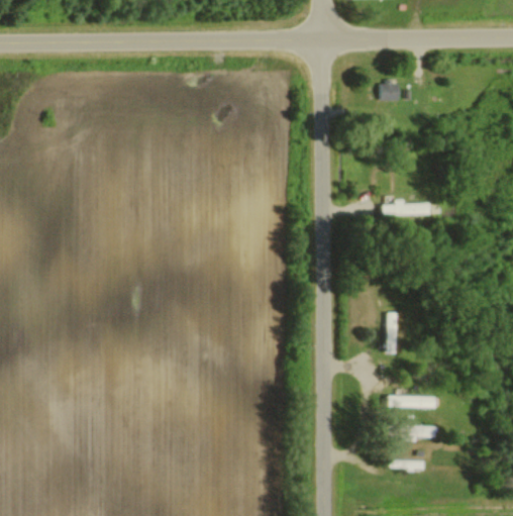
[(400,101),(400,82),(379,83),(380,101),(400,101)]
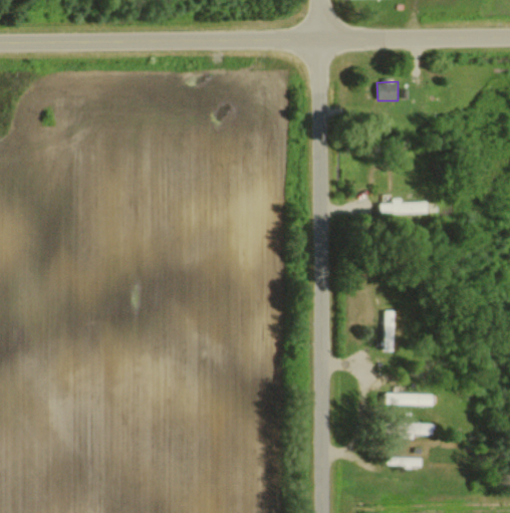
[(402,202),(401,199),(390,199),(390,204),(377,204),(377,214),(428,213),(428,202),(402,202)]
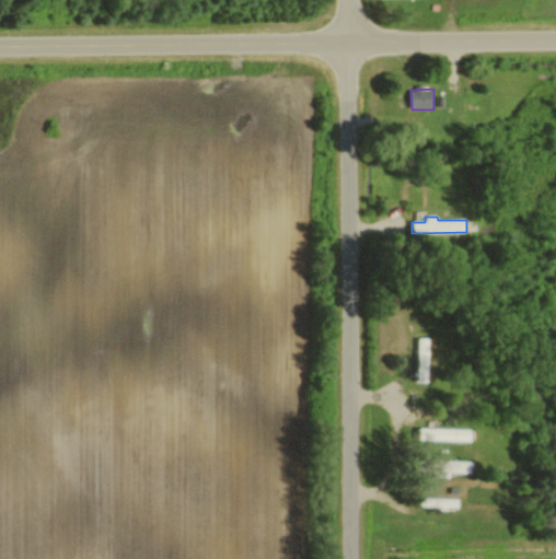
[(418,339),(418,375),(432,375),(432,339),(418,339)]
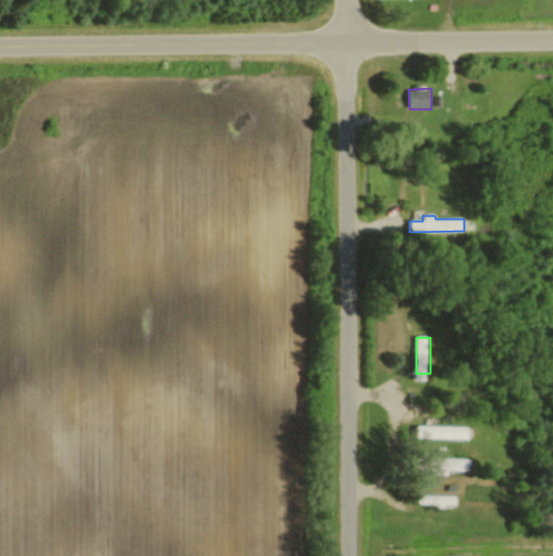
[(469,440),(470,428),(416,427),(415,439),(469,440)]
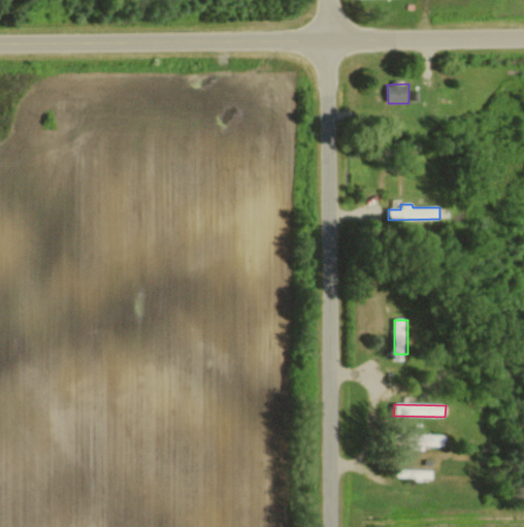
[(424,447),(443,447),(443,436),(393,434),(392,445),(406,446),(406,451),(424,451),(424,447)]
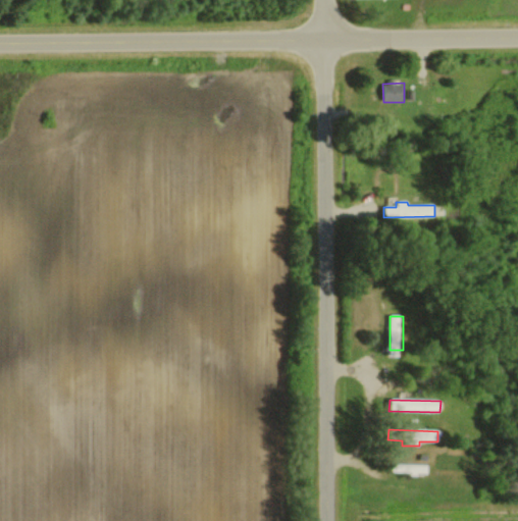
All buildings are outlined.
